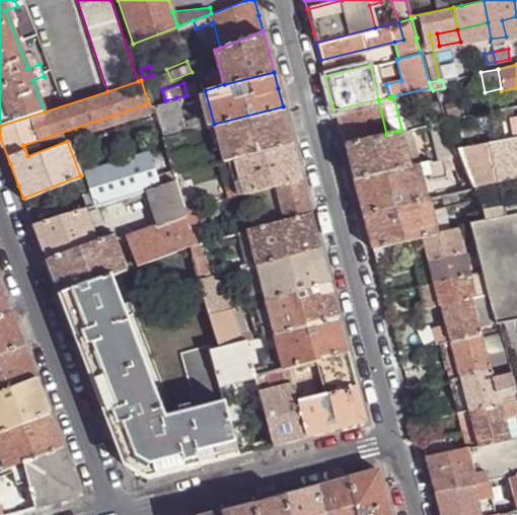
[(159,129),(162,138),(186,131),(176,97),(165,100),(151,103),(154,114),(159,129)]
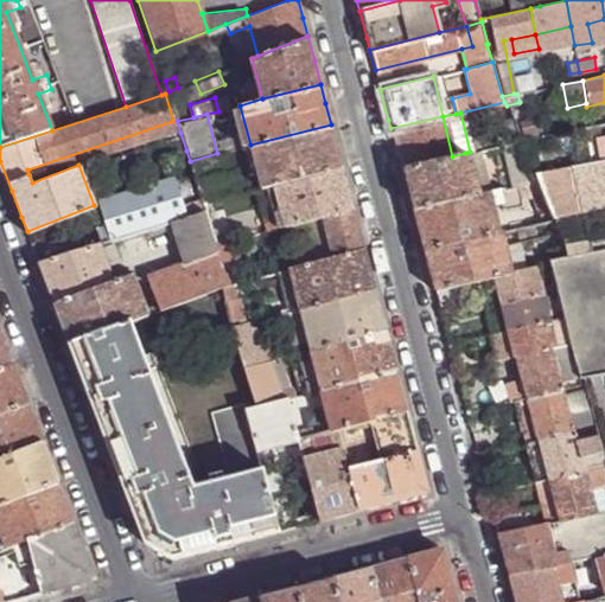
[(452,157),(443,116),(390,128),(395,148),(400,162),(401,168),(452,157)]
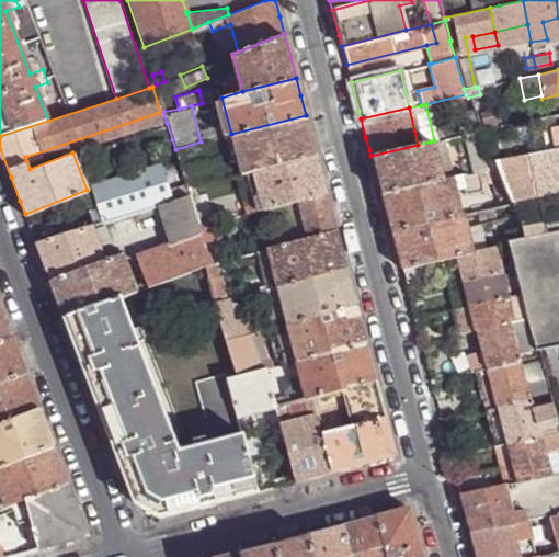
[(181,166),(236,151),(241,171),(252,169),(315,152),(310,134),(306,115),(231,134),(201,141),(175,149),(181,166)]
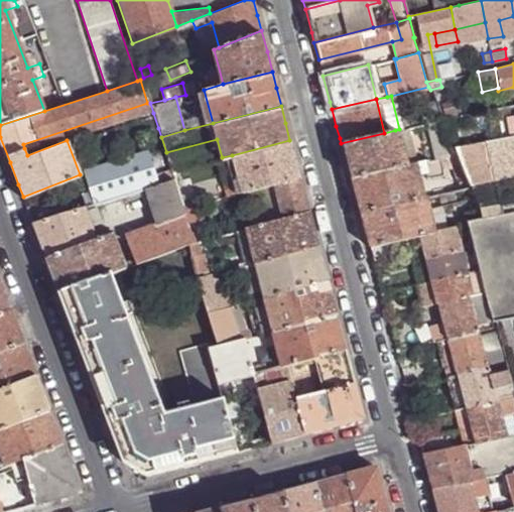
[(141,133),(158,128),(153,113),(137,118),(141,133)]
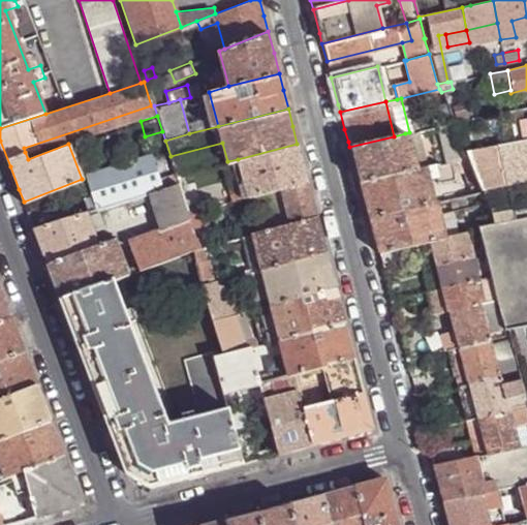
[(463,152),(453,122),(440,125),(455,160),(457,160),(466,157),(463,152)]
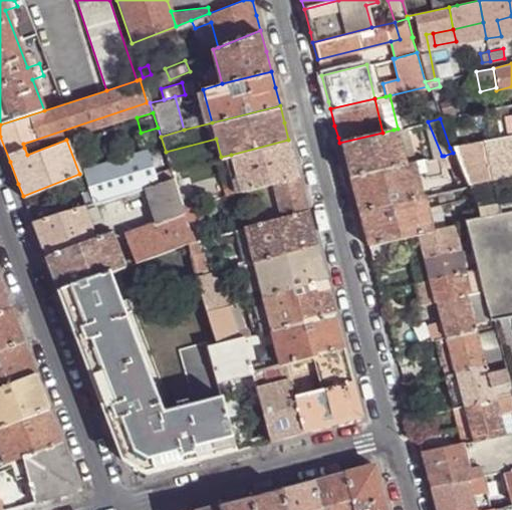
[(123,121),(78,137),(82,147),(126,133),(123,121)]
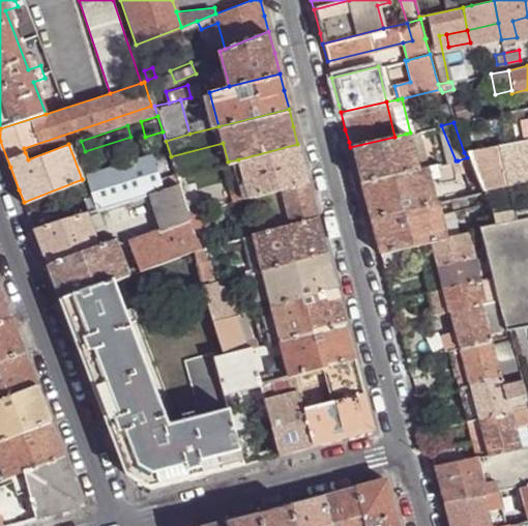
[(415,170),(406,134),(394,137),(350,147),(356,174),(359,183),(415,170)]
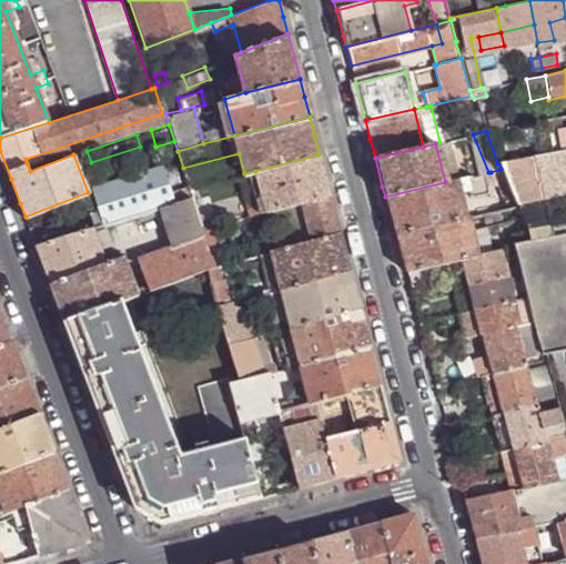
[(565,179),(565,153),(565,149),(534,155),(541,184),(565,179)]
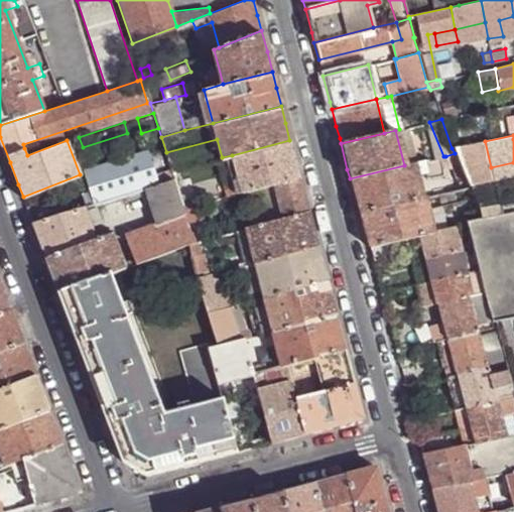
[(129,136),(121,138),(125,150),(132,148),(129,136)]
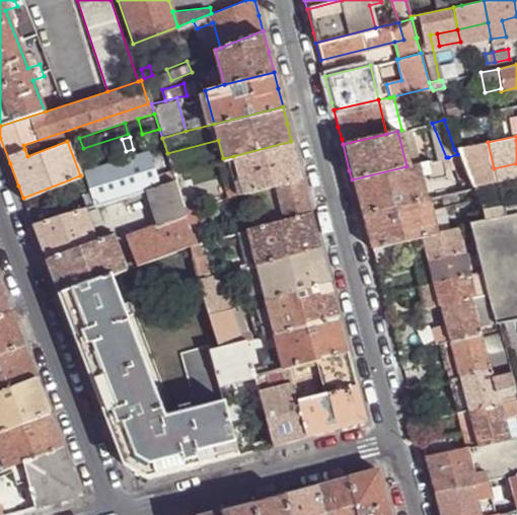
[(238,194),(242,192),(276,184),(301,176),(295,155),(291,141),(233,156),(239,179),(225,184),(228,196),(238,194)]
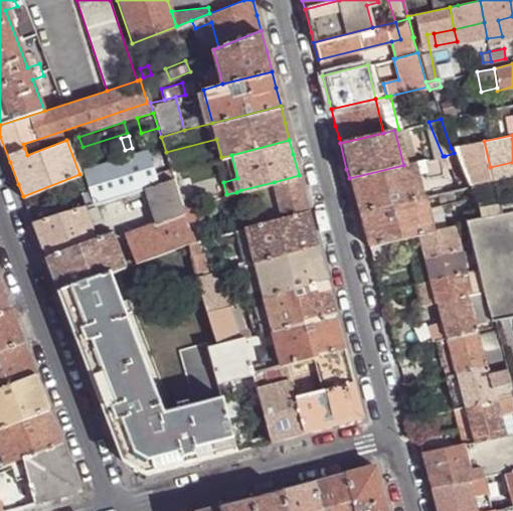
[(484,141),(451,148),(454,153),(462,173),(490,167),(484,141)]
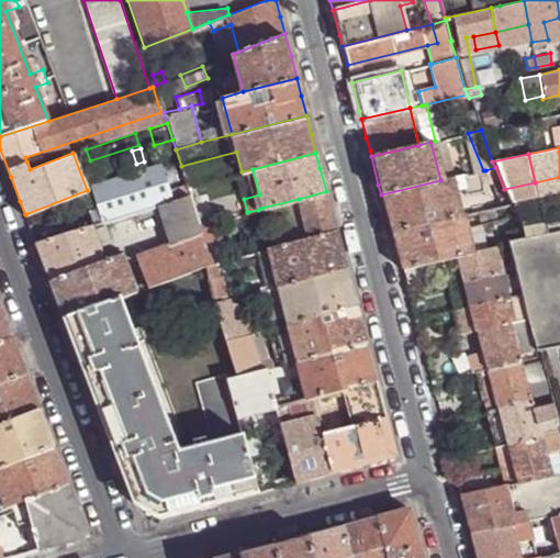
[(158,202),(170,199),(166,183),(159,162),(92,183),(99,204),(88,209),(92,223),(101,221),(112,218),(126,213),(158,202)]
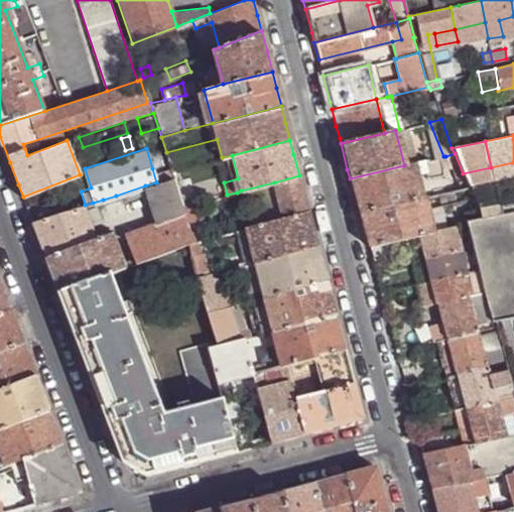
[(463,173),(455,153),(445,156),(460,188),(466,186),(469,186),(467,183),(463,173)]
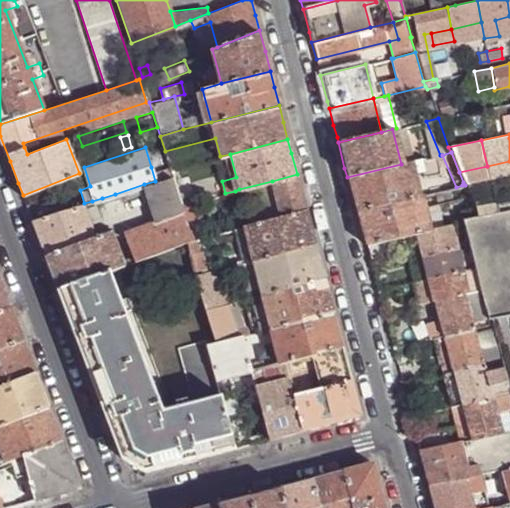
[(168,162),(170,170),(178,167),(174,153),(166,156),(168,162)]
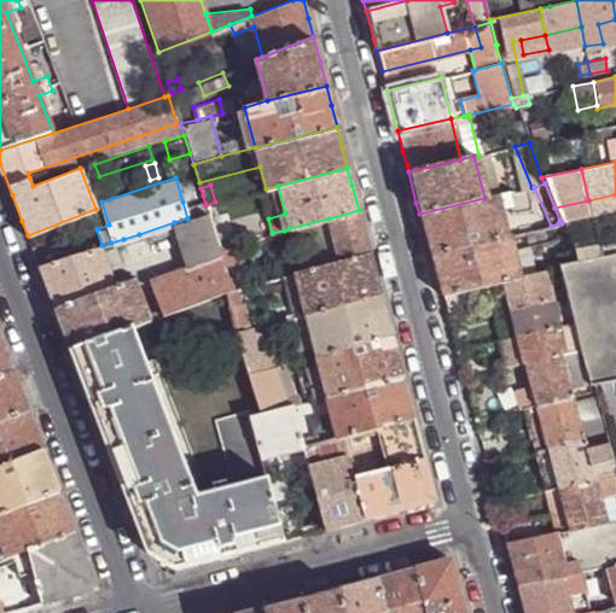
[(507,235),(498,204),(506,200),(509,211),(529,206),(526,190),(511,193),(510,192),(484,198),(419,214),(429,244),(431,254),(507,235)]
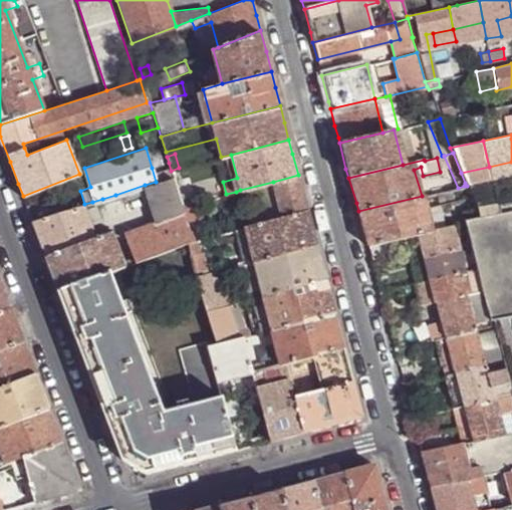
[(511,173),(511,162),(489,167),(492,178),(511,173)]
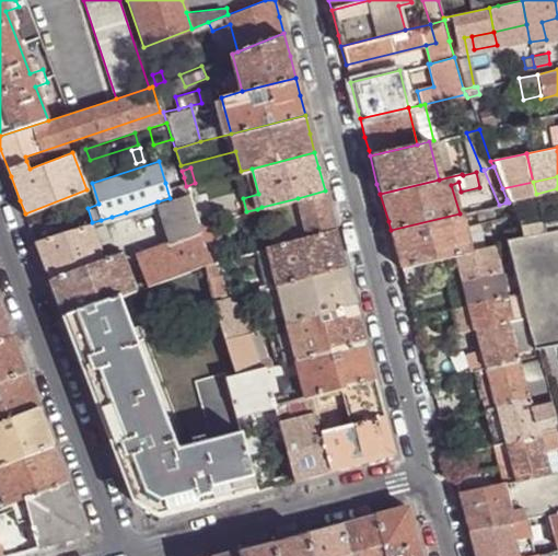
[(170,198),(188,193),(186,186),(184,177),(165,183),(170,198)]
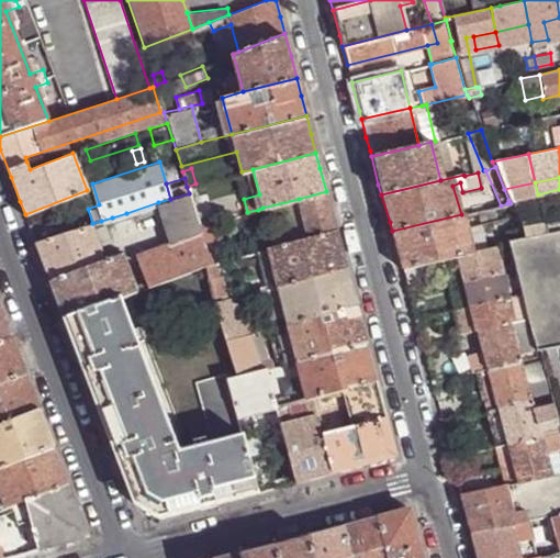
[(189,193),(200,225),(206,223),(211,222),(198,182),(196,183),(187,187),(189,193)]
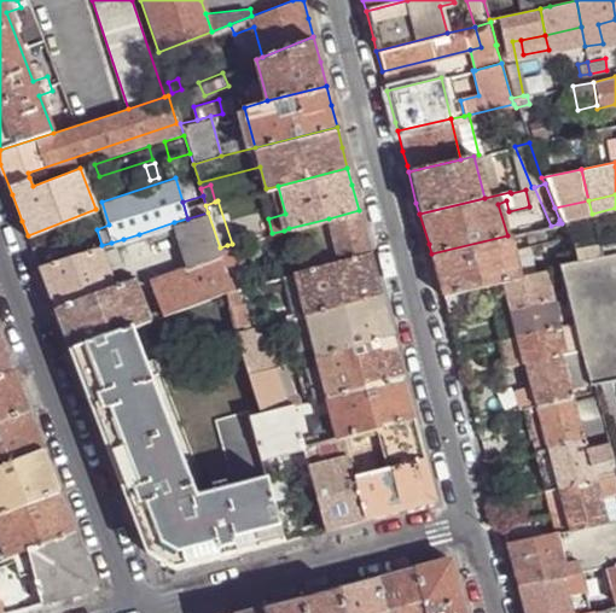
[(588,200),(555,208),(559,220),(592,214),(588,200)]
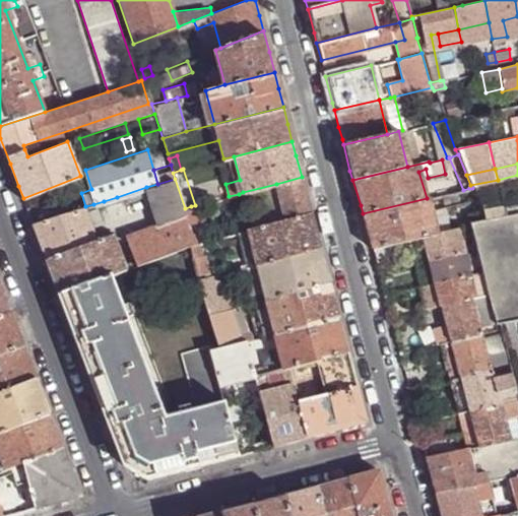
[(276,184),(285,218),(311,211),(306,192),(302,177),(276,184)]
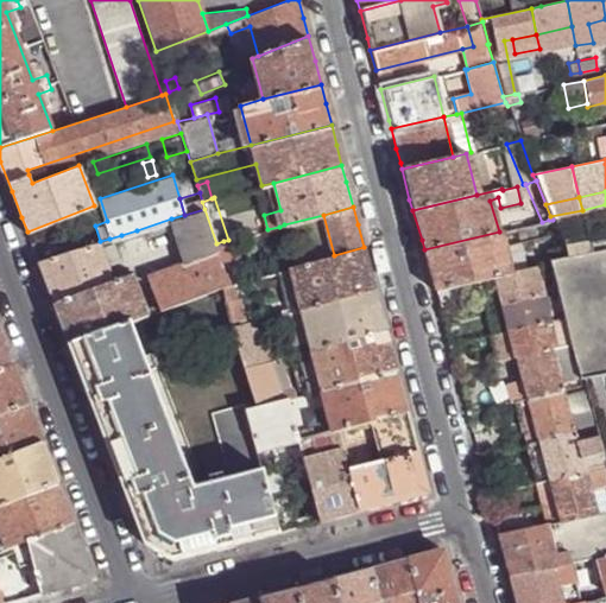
[(221,256),(216,243),(204,209),(184,215),(171,219),(174,226),(184,261),(149,275),(161,308),(221,284),(222,285),(228,284),(223,265),(221,256)]
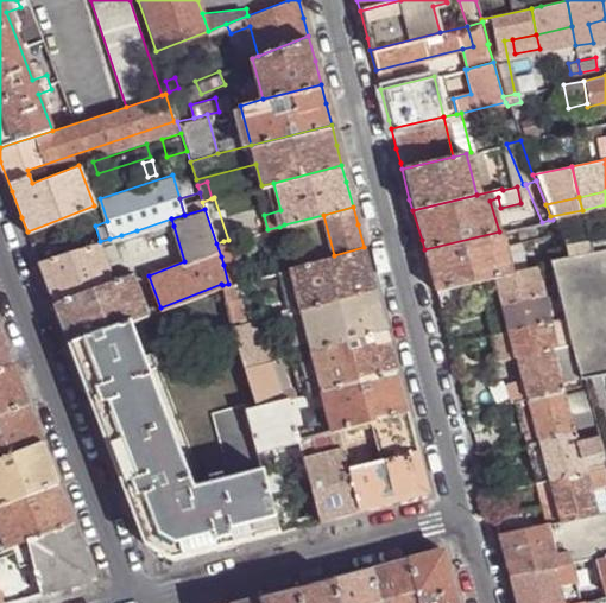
[(559,241),(553,220),(549,220),(555,248),(560,246),(559,241)]
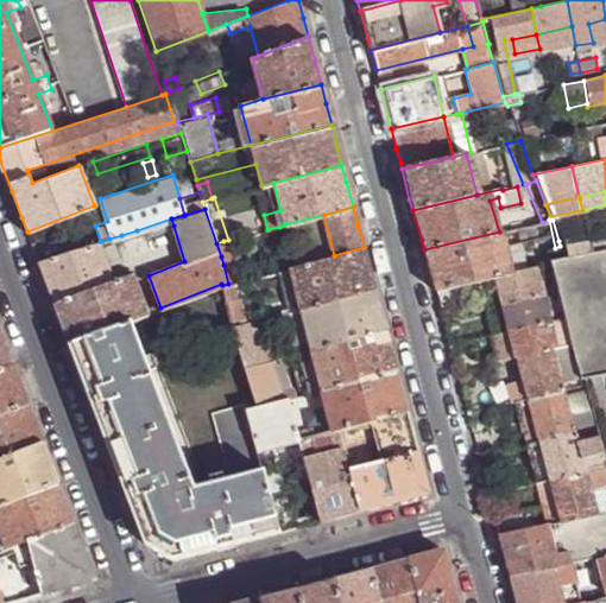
[(526,267),(517,227),(502,232),(512,272),(526,267)]
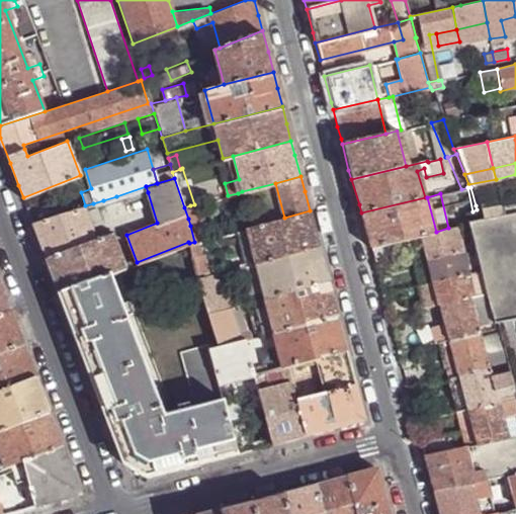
[(119,205),(116,196),(103,200),(106,209),(119,205)]
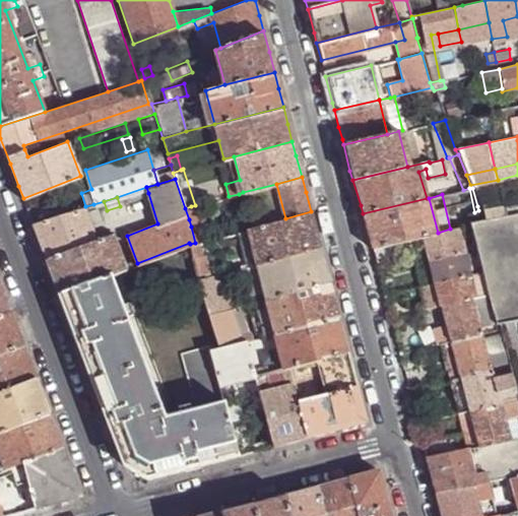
[(438,233),(429,198),(427,198),(363,213),(369,236),(372,248),(396,242),(422,236),(438,233)]
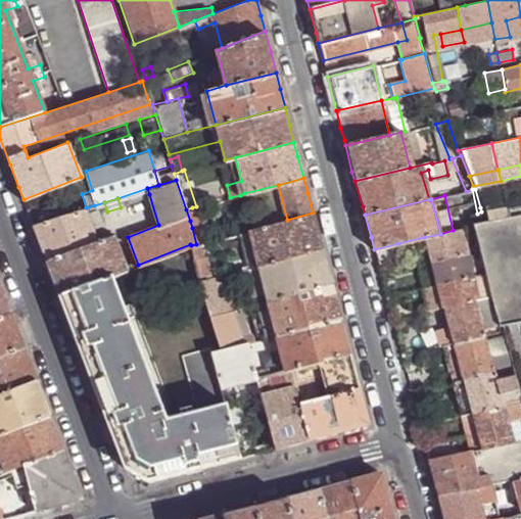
[(500,202),(480,207),(481,211),(482,211),(484,219),(502,216),(500,202)]
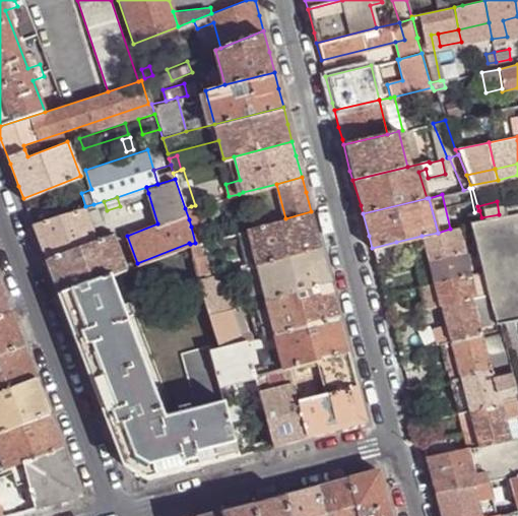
[(100,221),(93,204),(85,206),(84,207),(90,224),(100,221)]
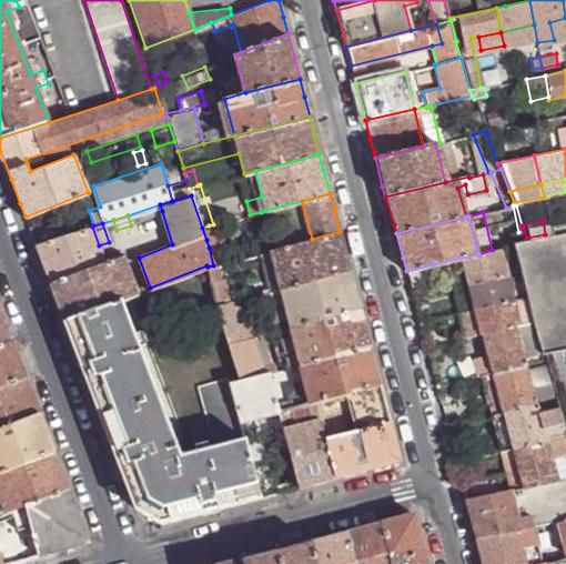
[(202,228),(206,240),(212,238),(209,225),(202,228)]
